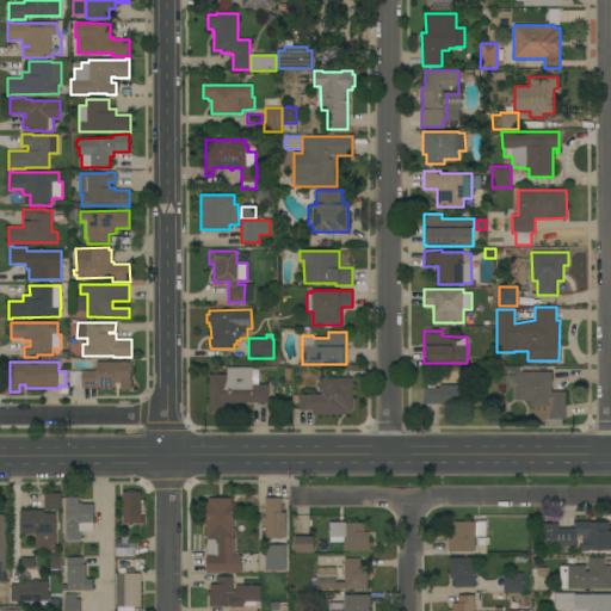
[(130,362),(130,380),(131,380),(131,389),(121,389),(121,383),(115,383),(115,388),(81,388),(81,386),(69,386),(69,371),(97,371),(97,362),(130,362)]
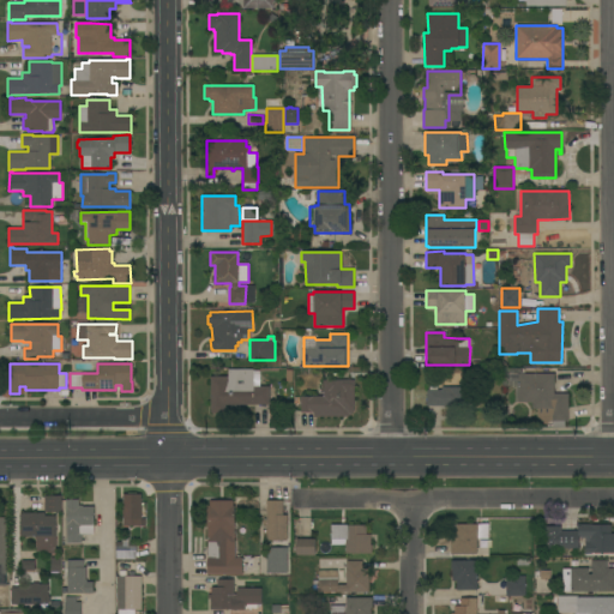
[(554,393),(569,393),(569,421),(565,421),(565,427),(552,427),(552,421),(537,421),(537,409),(533,409),(533,402),(515,402),(515,386),(501,386),(501,368),(522,368),(522,365),(541,365),(541,368),(542,368),(542,373),(554,373),(554,393)]
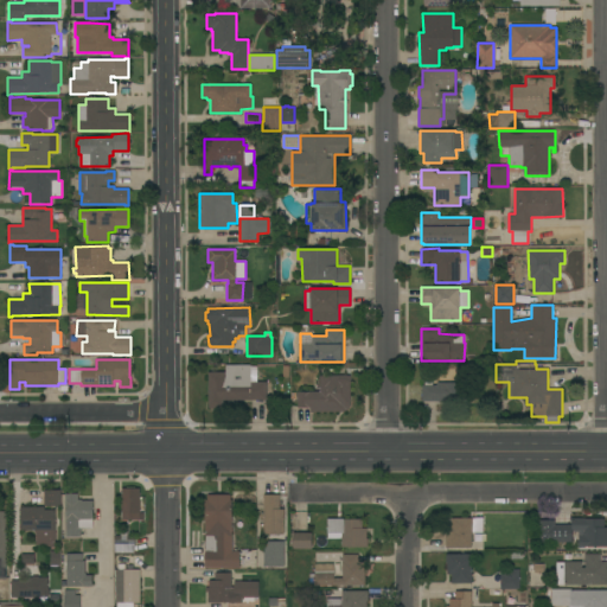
[(223,400),(223,408),(208,408),(208,372),(225,372),(225,365),(250,365),(250,366),(256,366),(256,382),(267,382),(267,400),(223,400)]
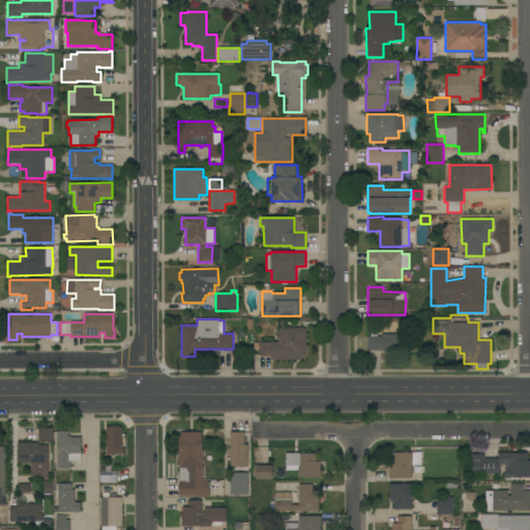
[(369,350),(369,336),(371,336),(371,331),(377,331),(377,336),(381,336),(381,333),(402,333),(402,323),(410,323),(410,350),(369,350)]
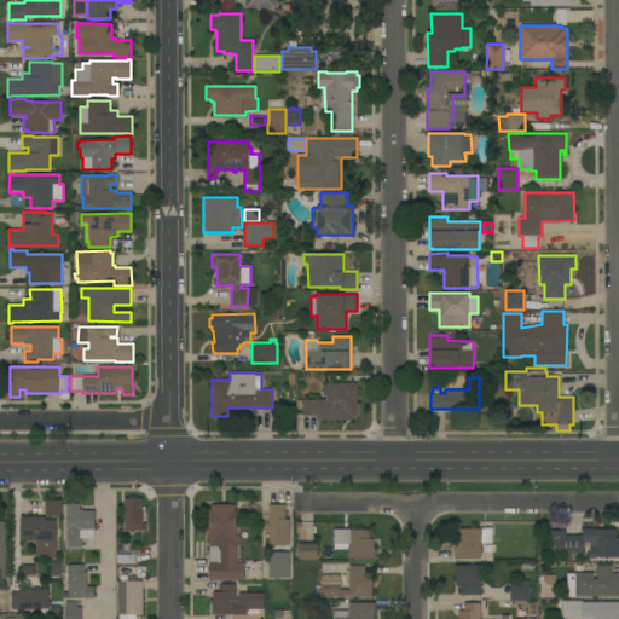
[(316,420),(316,416),(304,416),(304,399),(325,399),(325,383),(357,382),(357,415),(351,420),(316,420)]
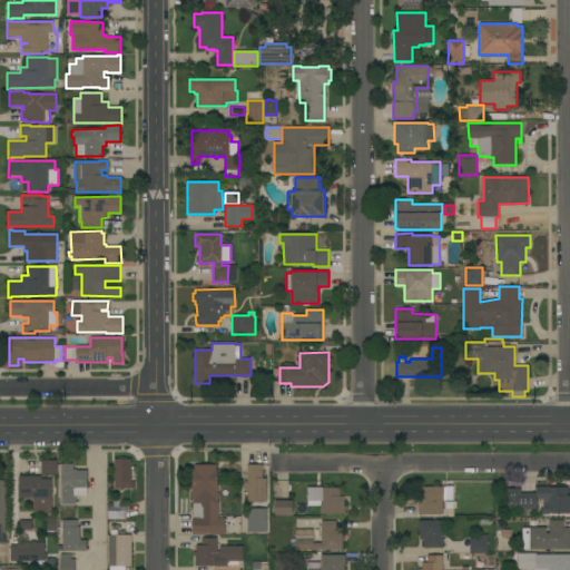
[(114,459),(130,459),(130,488),(114,488),(114,459)]
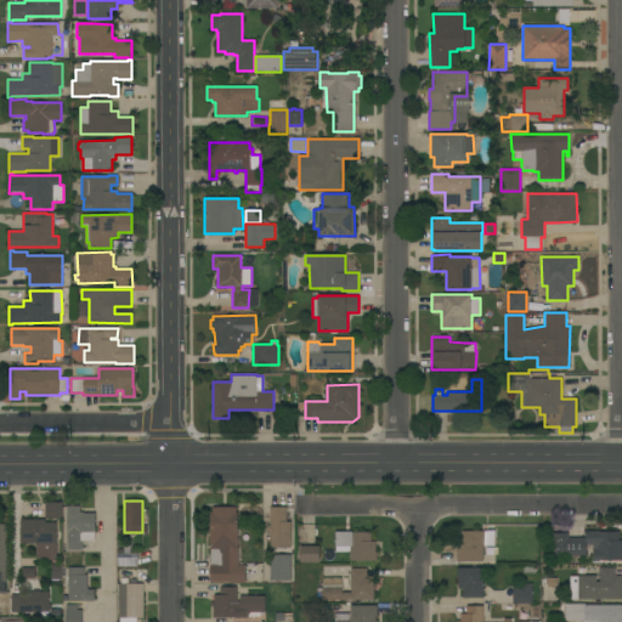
[(45,502),(62,502),(62,519),(45,519),(45,502)]
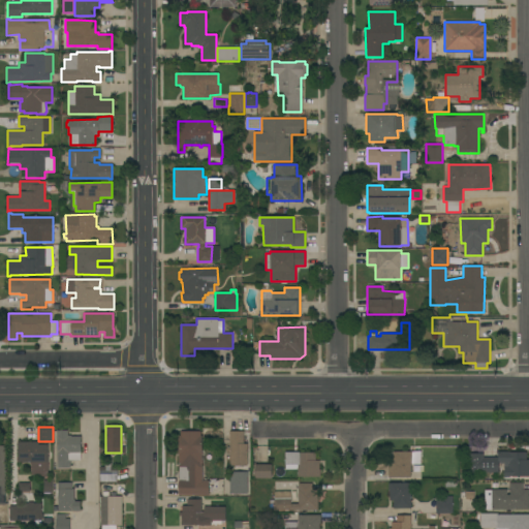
[(57,430),(68,430),(68,435),(71,435),(71,436),(81,436),(81,460),(70,461),(70,468),(57,468),(57,430)]
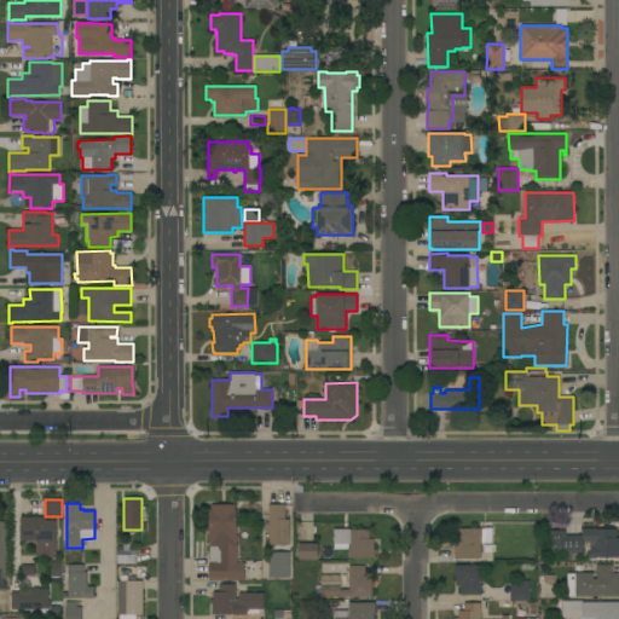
[(209,579),(209,562),(209,545),(209,509),(212,509),(212,504),(235,504),(235,509),(237,509),(236,562),(244,562),(244,579),(209,579)]
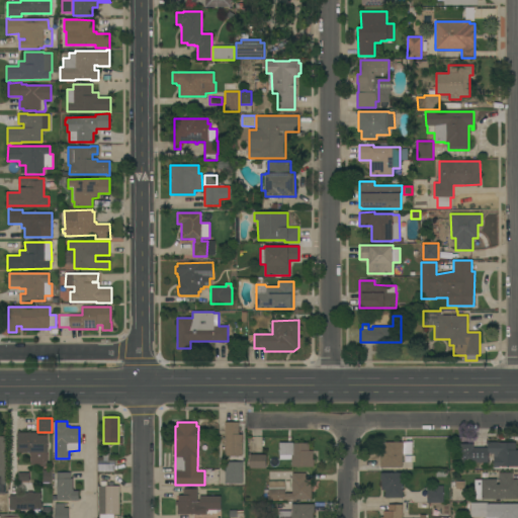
[(225,422),(239,422),(238,435),(242,435),(242,456),(225,456),(225,422)]
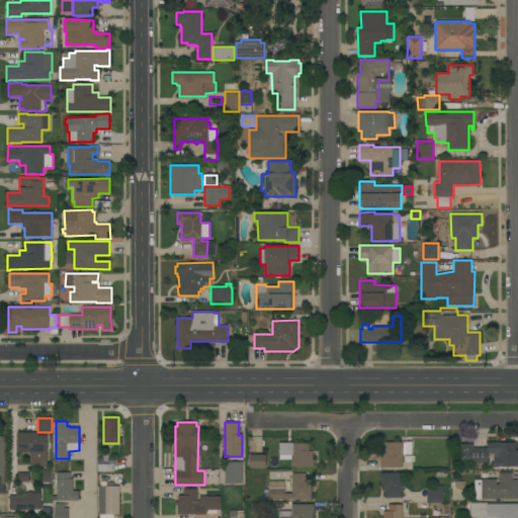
[(17,433),(34,433),(34,435),(47,435),(47,466),(50,470),(51,470),(51,483),(42,483),(42,470),(40,466),(40,464),(31,464),(31,452),(17,452),(17,433)]
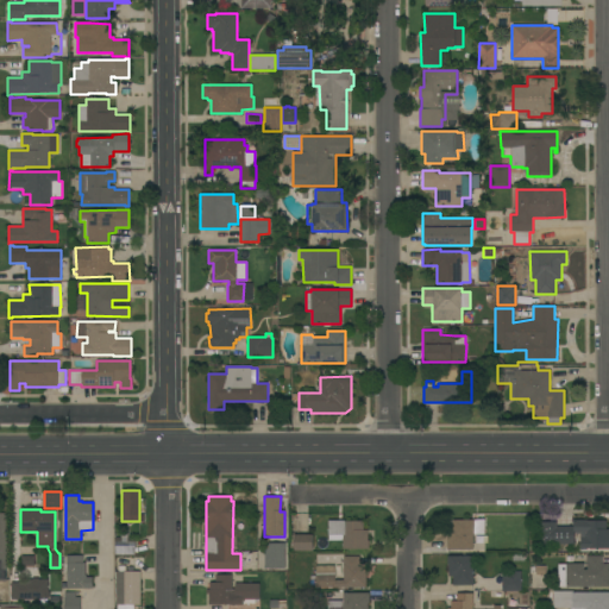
[(343,548),(343,540),(328,540),(328,535),(327,535),(328,520),(344,520),(344,521),(363,521),(363,531),(368,531),(368,540),(369,540),(369,550),(343,548)]
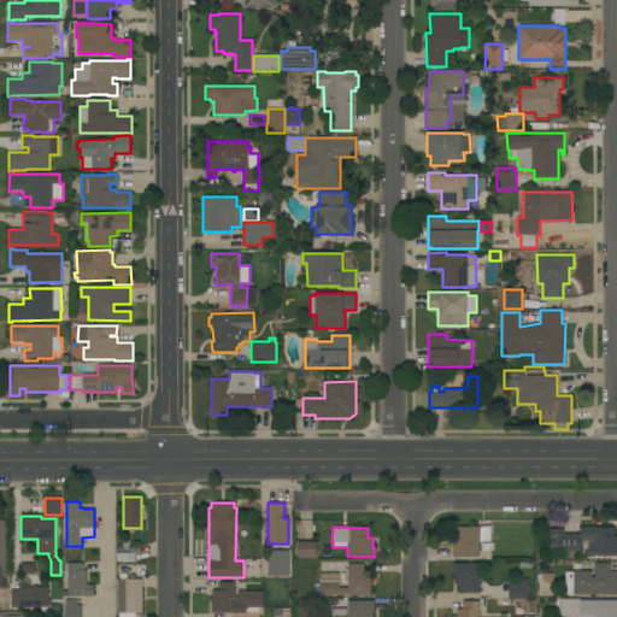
[(453,557),(453,546),(454,546),(454,536),(458,536),(458,527),(491,527),(491,541),(480,541),(480,557),(453,557)]
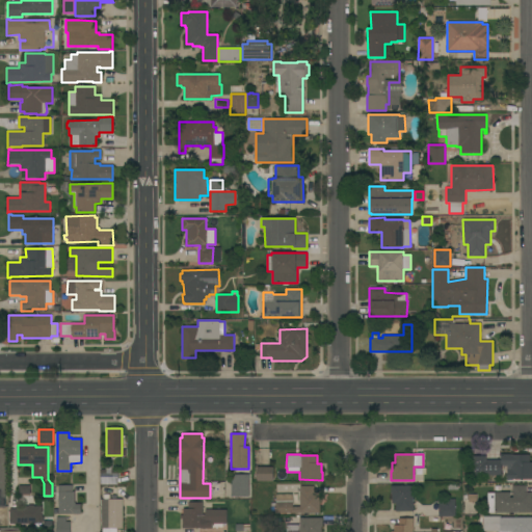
[(531,479),(511,479),(511,480),(507,480),(507,471),(506,471),(506,466),(502,466),(502,475),(471,475),(471,456),(485,456),(485,459),(501,459),(501,454),(511,454),(529,454),(529,462),(531,462),(531,479)]
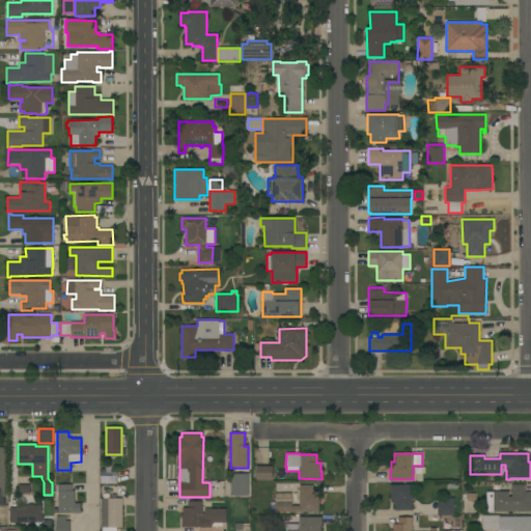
[(101,483),(101,469),(105,469),(105,465),(112,465),(112,469),(117,469),(117,483),(101,483)]
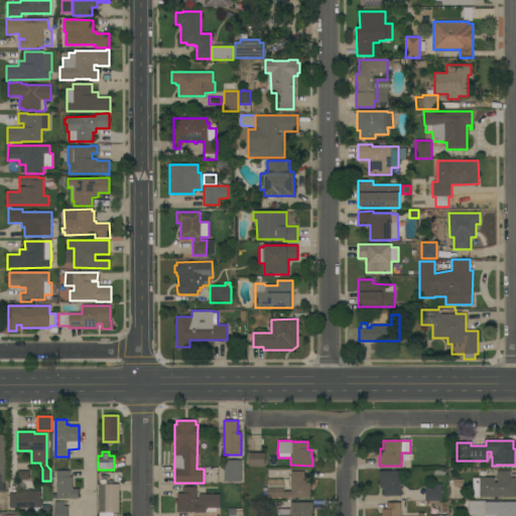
[(249,467),(249,453),(265,453),(265,467),(249,467)]
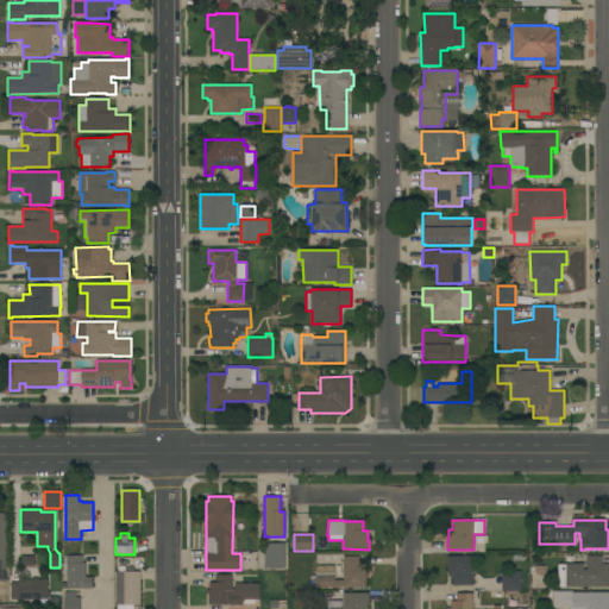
[(284,569),(264,569),(265,542),(284,542),(284,569)]
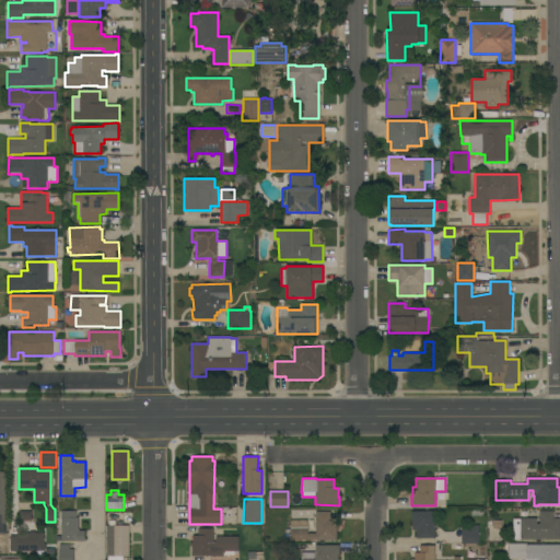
[(20,520),(20,511),(31,511),(31,520),(20,520)]
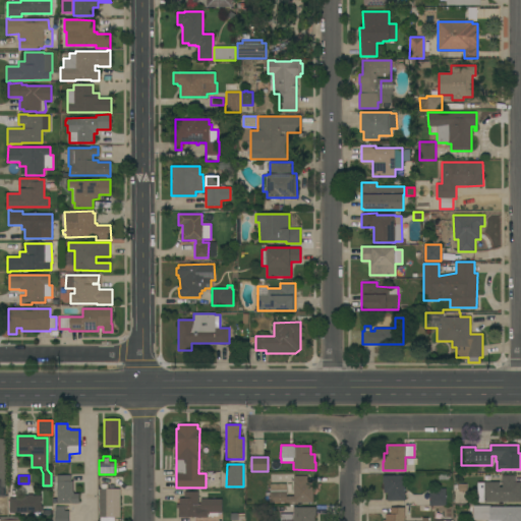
[(56,475),(70,475),(70,481),(72,481),(72,493),(73,493),(73,494),(78,494),(79,503),(57,504),(56,475)]
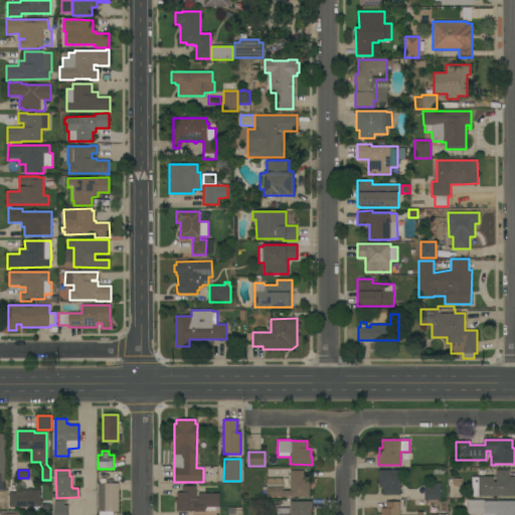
[(514,496),(472,496),(472,477),(478,477),(478,476),(496,476),(496,470),(509,470),(509,476),(514,476),(514,483),(514,496)]
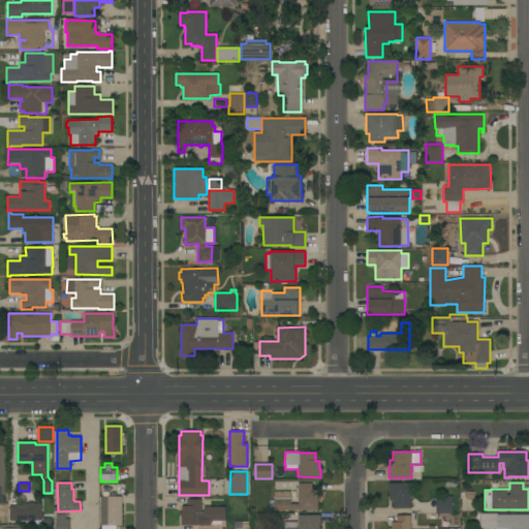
[(274,510),(274,499),(274,491),(290,491),(290,503),(298,503),(298,484),(312,484),(312,491),(317,491),(317,493),(320,493),(320,500),(318,500),(318,510),(274,510)]
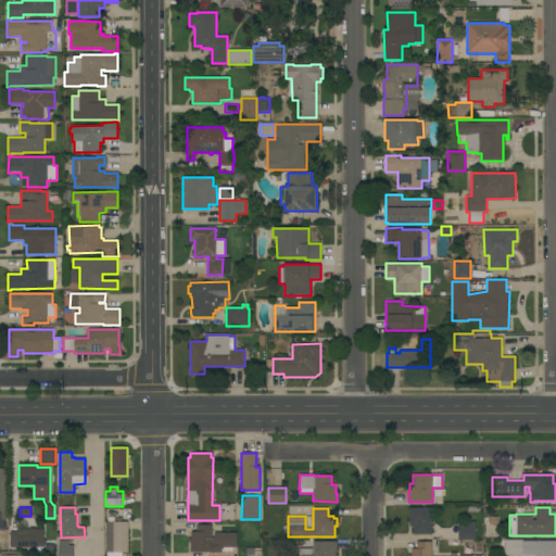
[(432,534),(414,534),(414,526),(409,526),(409,516),(408,516),(408,508),(409,508),(432,508),(432,534)]
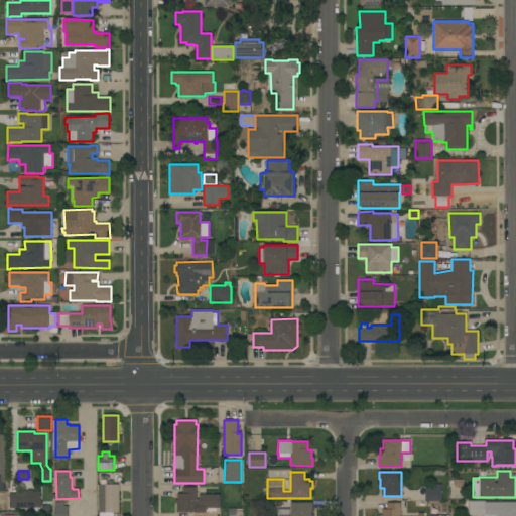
[(119,512),(113,512),(113,515),(99,515),(99,512),(98,512),(98,484),(100,484),(100,480),(106,480),(106,484),(119,484),(119,512)]
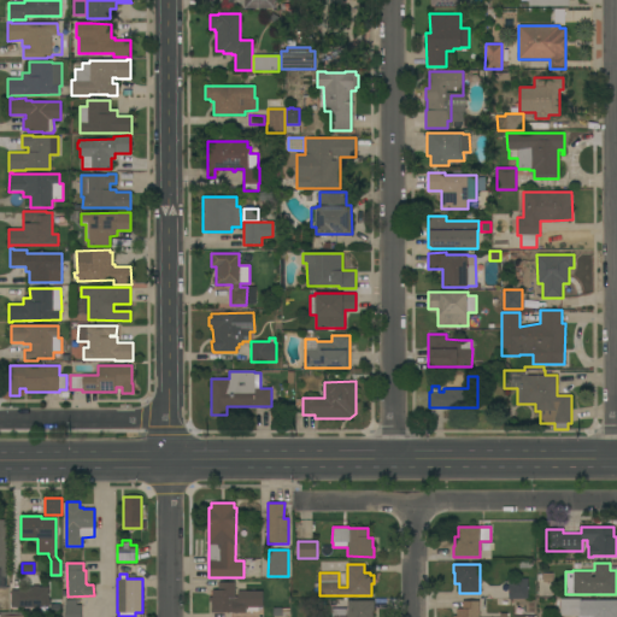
[(509,599),(509,579),(528,579),(528,599),(509,599)]
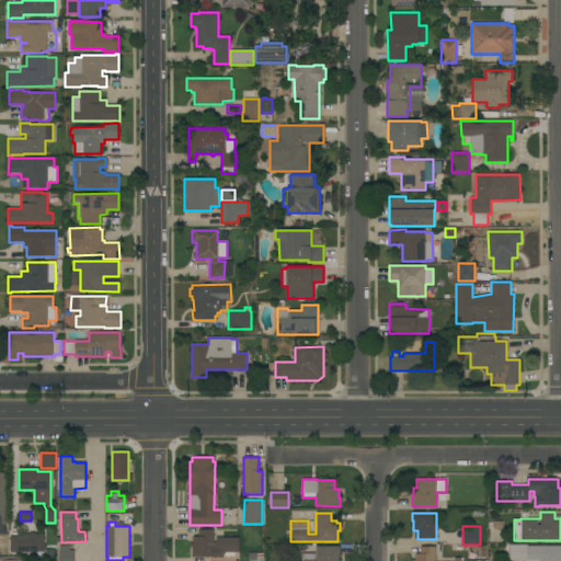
[(238,537),(238,552),(222,552),(222,558),(192,557),(192,547),(190,547),(190,544),(193,544),(193,537),(198,537),(198,529),(213,529),(213,544),(216,544),(216,537),(238,537)]
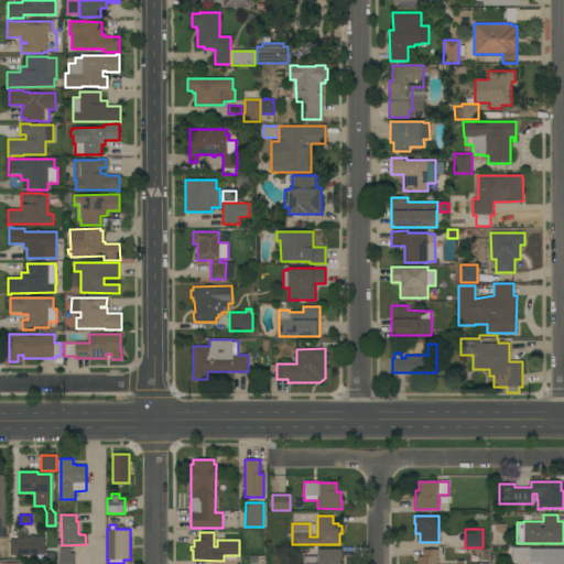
[(44,537),(44,549),(45,549),(45,553),(44,553),(44,555),(10,555),(10,540),(19,540),(19,537),(44,537)]
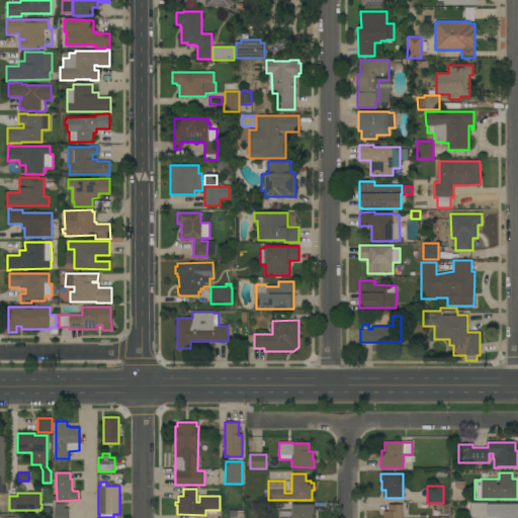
[(55,517),(55,508),(55,504),(64,503),(64,508),(68,508),(68,517),(55,517)]
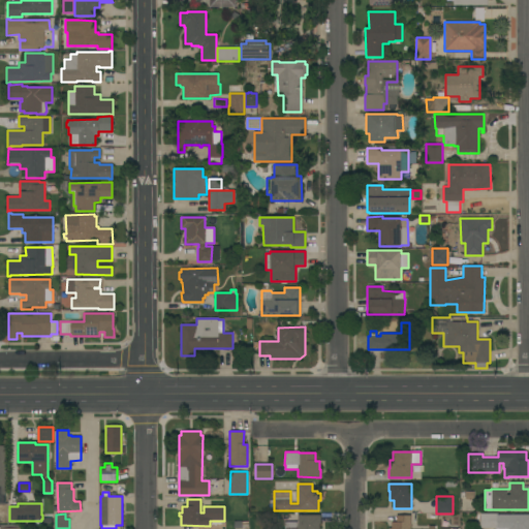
[(284,528),(284,514),(299,514),(299,515),(320,515),(320,517),(321,517),(321,522),(320,522),(320,524),(319,524),(319,528),(284,528)]
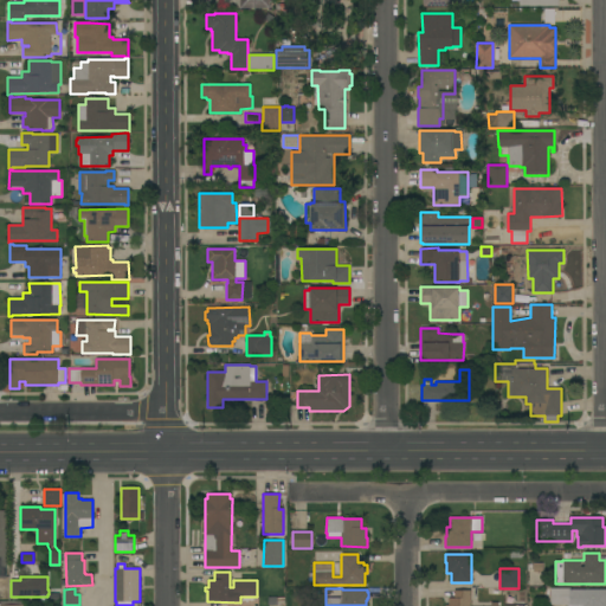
[(605,605),(568,605),(545,605),(545,588),(571,588),(605,588),(605,605)]
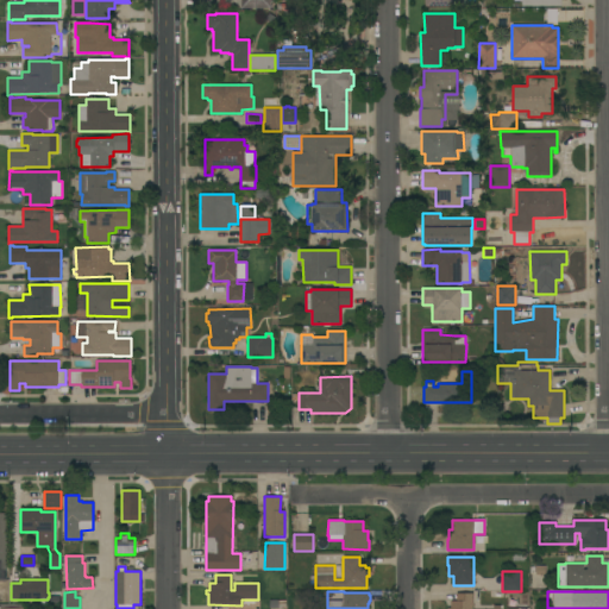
[(447,608),(451,608),(451,601),(457,601),(457,594),(472,594),(472,595),(475,595),(475,600),(473,600),(473,608),(494,608),(494,606),(501,606),(501,608),(447,608)]
